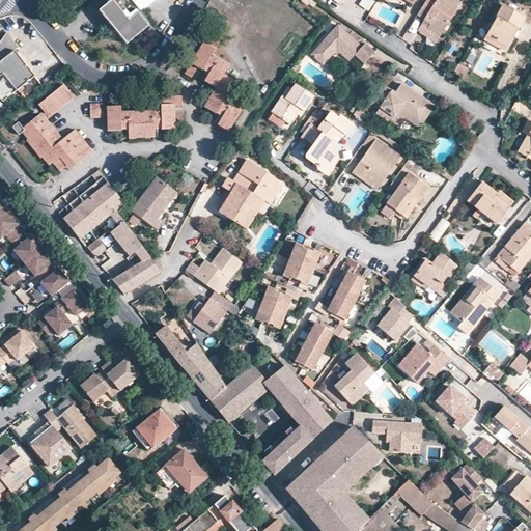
[(149,27),(139,14),(155,0),(108,0),(110,2),(100,11),(127,45),(149,27)]
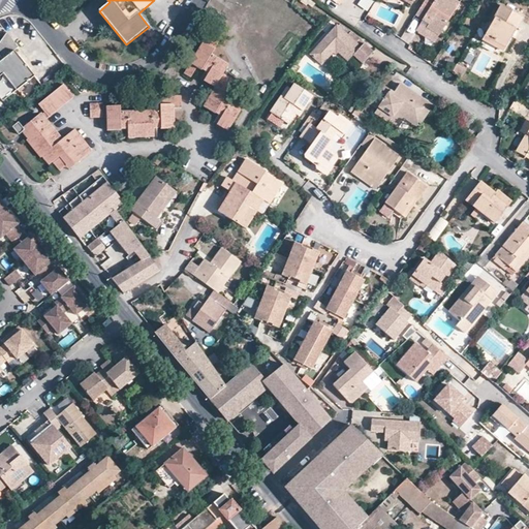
[(367,11),(374,0),(360,0),(358,5),(367,11)]
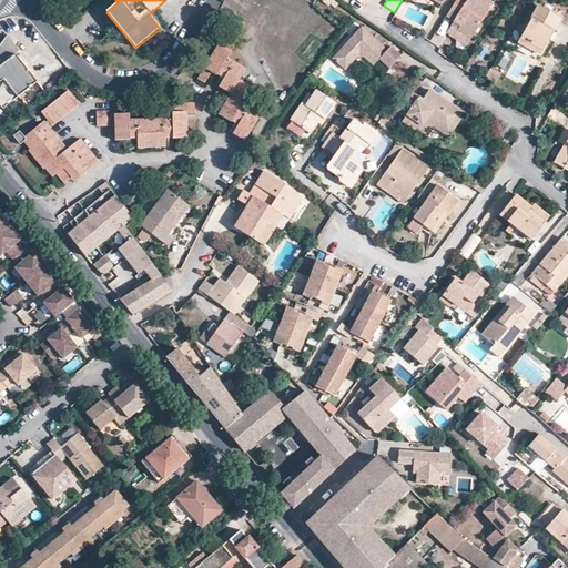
[(457,16),(464,20),(460,26),(459,29),(473,38),(494,3),(487,0),(465,0),(466,0),(465,0),(455,0),(455,1),(446,16),(454,20),(457,16)]
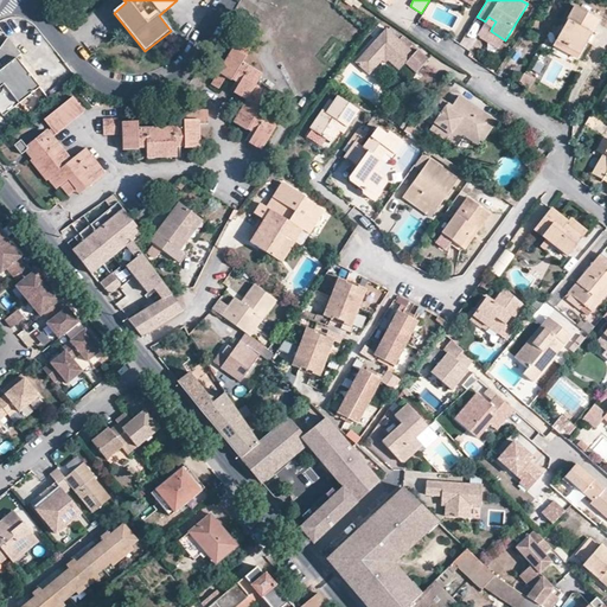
[(579,55),(586,43),(590,33),(598,19),(574,6),(555,42),(562,45),(579,55)]
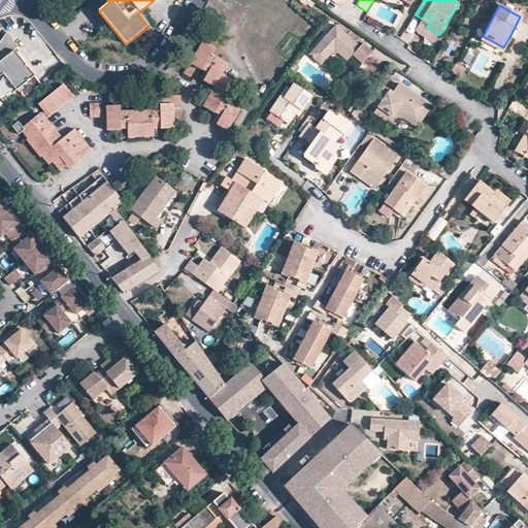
[(434,42),(439,35),(427,27),(429,23),(431,19),(425,14),(422,19),(415,30),(434,42)]
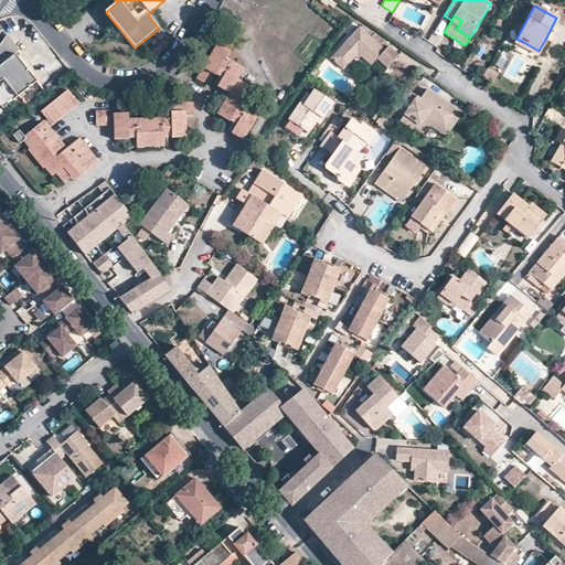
[(359,53),(362,55),(371,64),(377,57),(385,49),(359,25),(331,56),(343,68),(355,55),(359,53)]
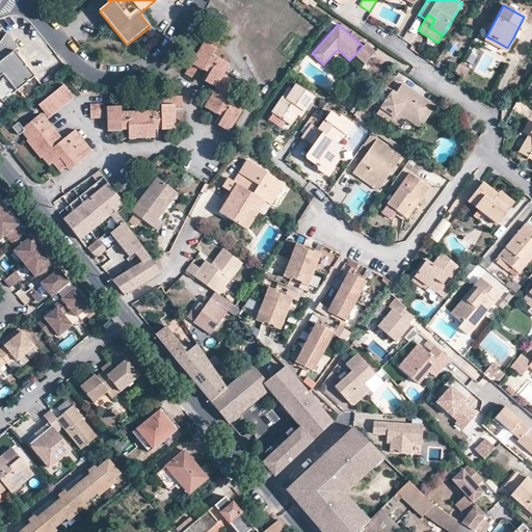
[(0,61),(0,100),(6,107),(9,104),(6,101),(35,77),(15,51),(18,48),(6,32),(0,44),(0,55),(3,60),(0,61)]
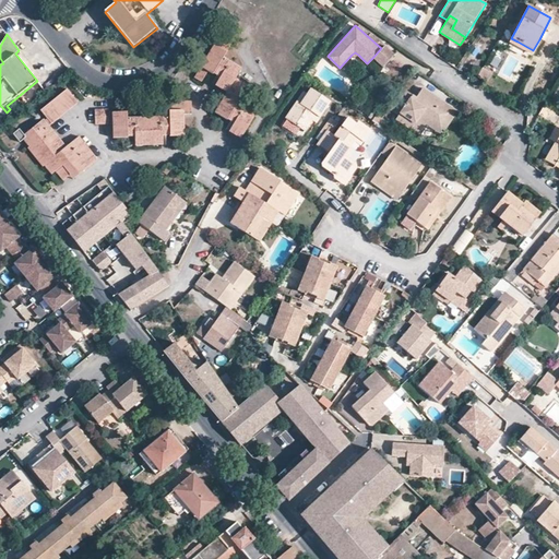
[(229,128),(240,137),(254,115),(236,103),(247,85),(235,78),(240,68),(223,57),(230,45),(219,37),(194,76),(202,81),(209,71),(213,73),(214,71),(216,68),(222,72),(221,74),(221,75),(219,76),(218,79),(217,80),(228,87),(226,91),(214,110),(225,118),(226,116),(228,113),(229,113),(236,118),(234,121),(233,122),(232,125),(230,126),(229,128)]
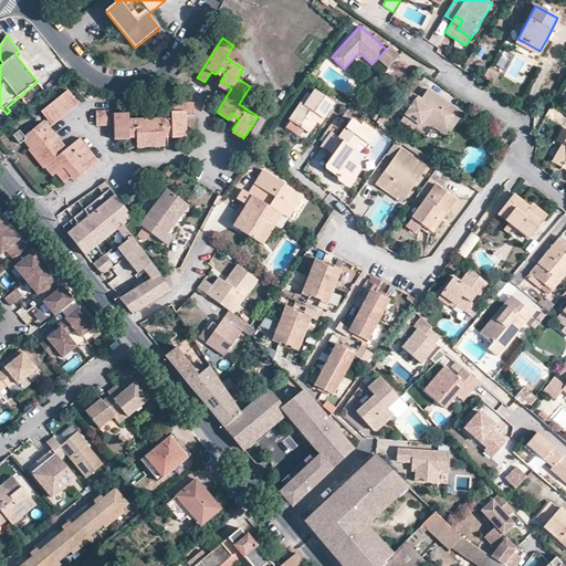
[(540,51),(524,42),(522,46),(537,54),(540,51)]
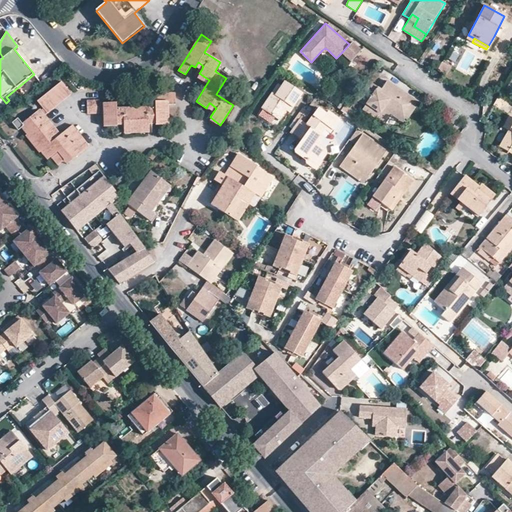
[(349,44),(342,52),(351,60),(361,49),(352,41),(349,44)]
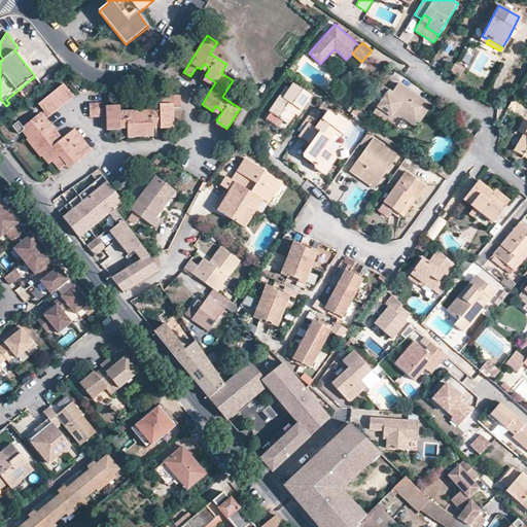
[(352,54),(346,60),(356,68),(361,62),(352,54)]
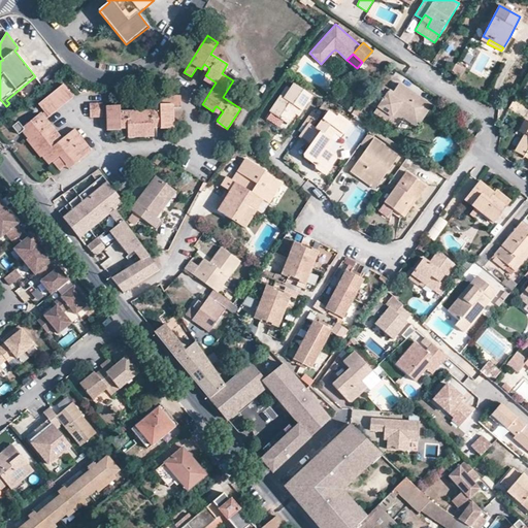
[(293,63),(288,69),(293,73),(298,66),(293,63)]
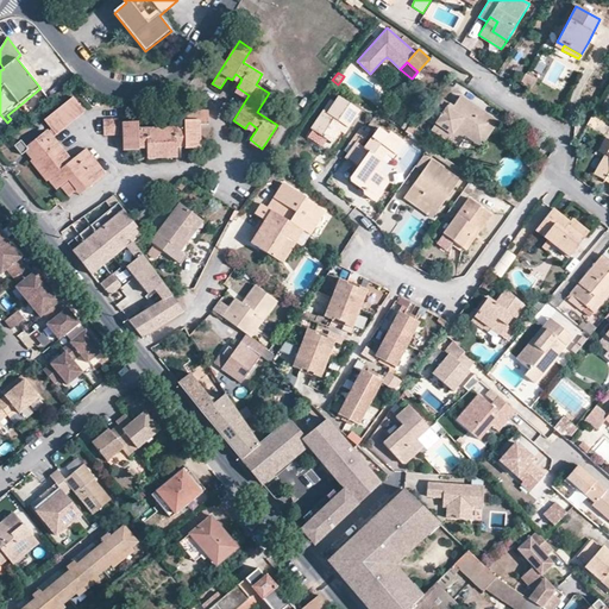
[(520,82),(531,88),(535,79),(526,73),(520,82)]
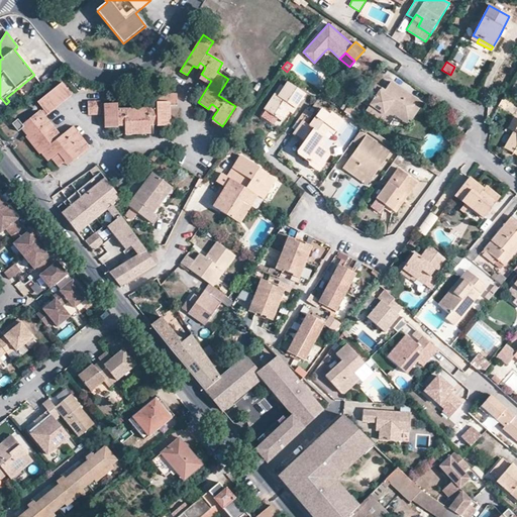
[(199,77),(209,84),(211,81),(201,74),(200,76),(199,77)]
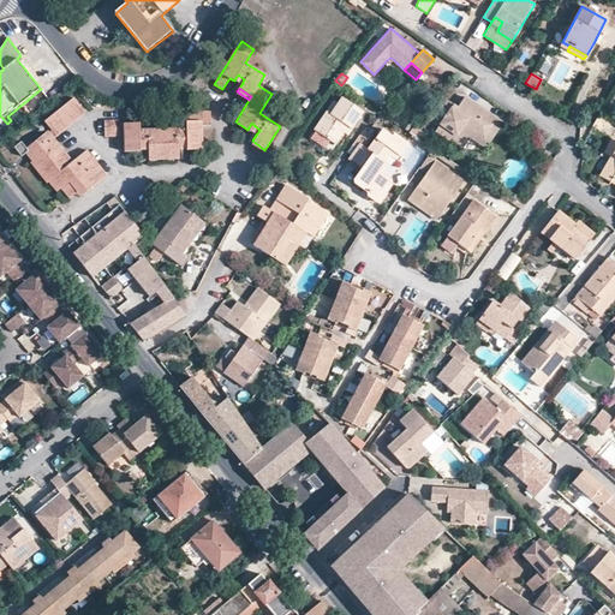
[(42,119),(54,133),(84,111),(72,95),(42,119)]
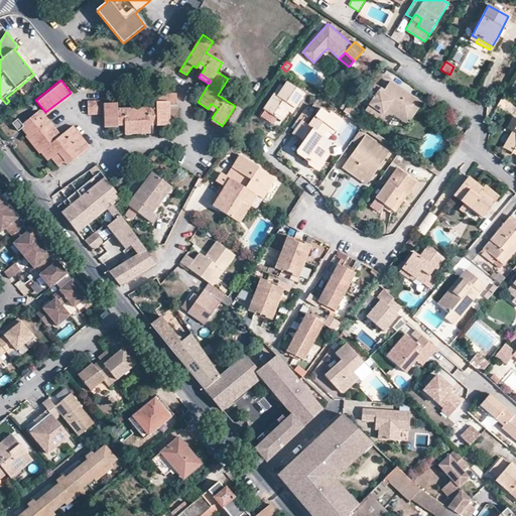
[(410,110),(415,113),(422,103),(411,95),(409,98),(408,98),(402,100),(402,99),(400,89),(400,88),(390,81),(384,90),(371,81),(359,99),(368,105),(366,109),(388,125),(395,115),(397,117),(397,116),(400,112),(410,111),(410,110)]
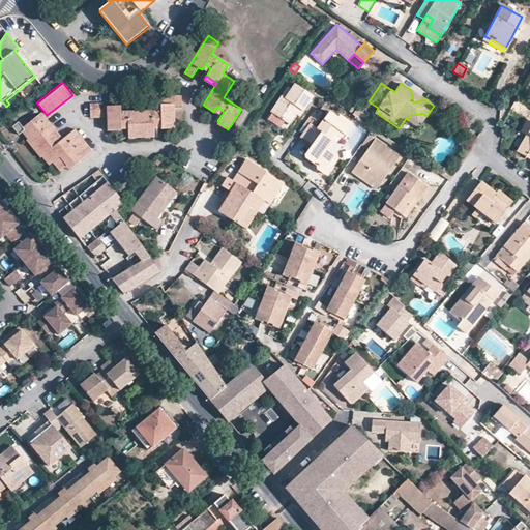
[(286,98),(282,95),(271,112),(290,124),(296,114),(299,110),(303,112),(314,96),(295,84),(292,89),(286,98)]
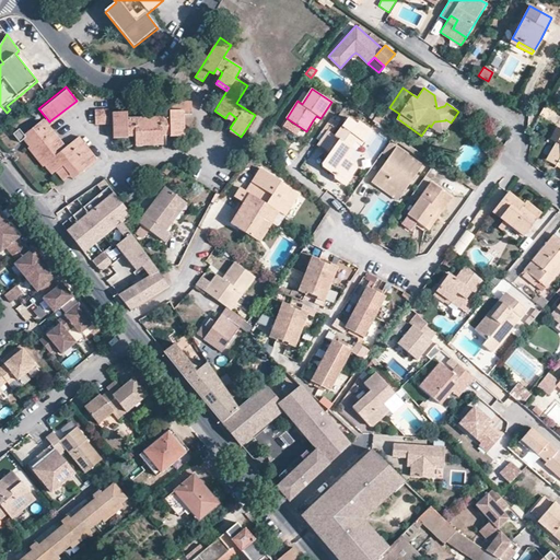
[(304,91),(298,101),(302,104),(308,94),(304,91)]
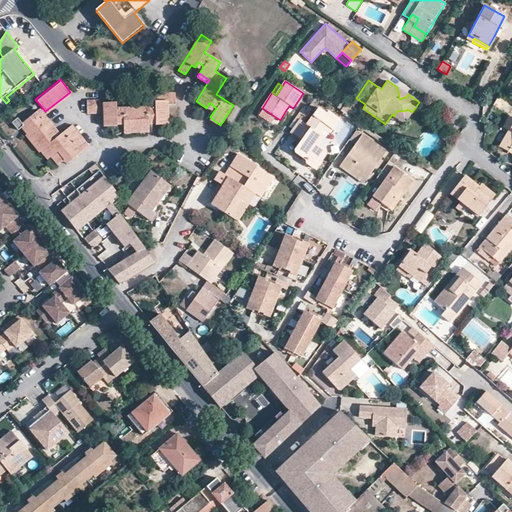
[(404,92),(397,87),(397,88),(399,98),(399,99),(405,97),(406,97),(408,94),(404,92)]
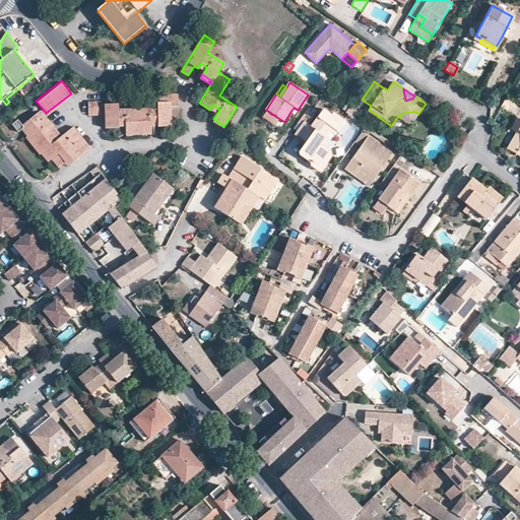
[(156,122),(156,126),(169,126),(168,106),(176,106),(176,93),(155,94),(155,108),(117,109),(117,104),(104,104),(104,116),(105,128),(117,127),(117,123),(124,123),(124,127),(124,129),(124,131),(135,131),(149,131),(149,128),(149,126),(149,122),(156,122)]
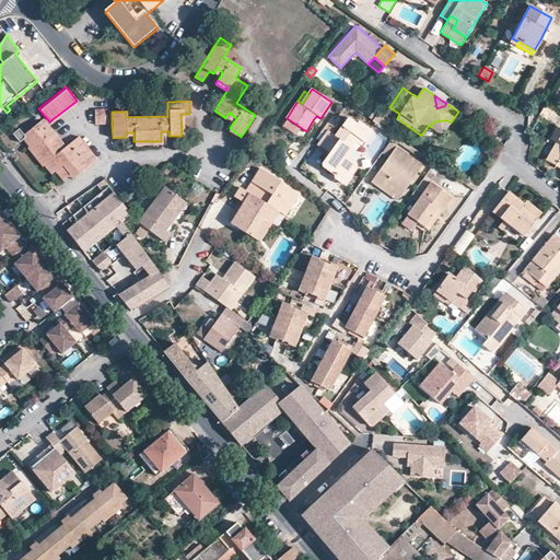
[(550,113),(555,116),(559,108),(547,102),(539,115),(547,118),(550,113)]
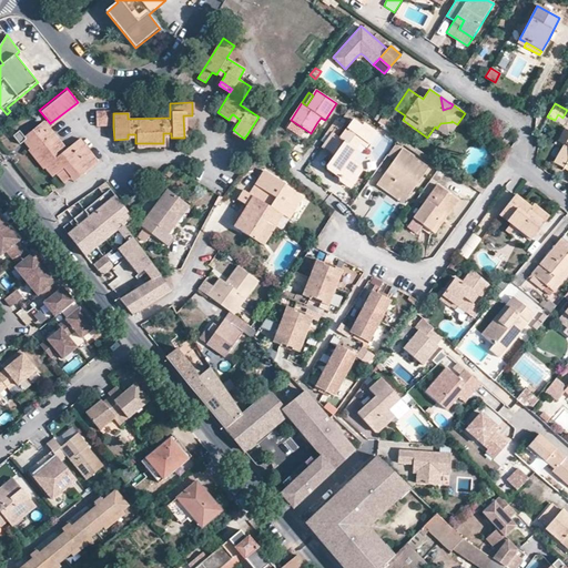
[(109,127),(108,113),(108,110),(94,110),(95,127),(109,127)]
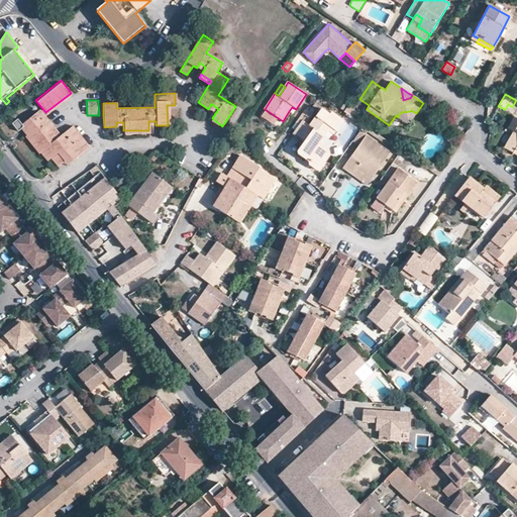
[(66,159),(69,162),(89,146),(71,124),(60,133),(38,108),(22,120),(28,129),(24,133),(46,161),(50,158),(57,166),(62,162),(66,159)]
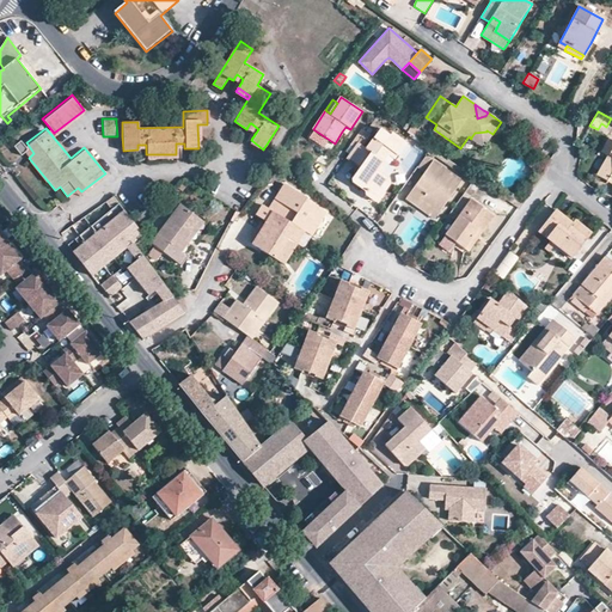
[(387,177),(381,172),(387,164),(383,161),(390,153),(396,158),(407,142),(392,132),(390,135),(380,129),(366,148),(361,146),(371,134),(366,130),(347,157),(360,167),(352,178),(353,184),(357,187),(361,187),(363,188),(365,197),(372,202),(378,201),(390,185),(387,177)]
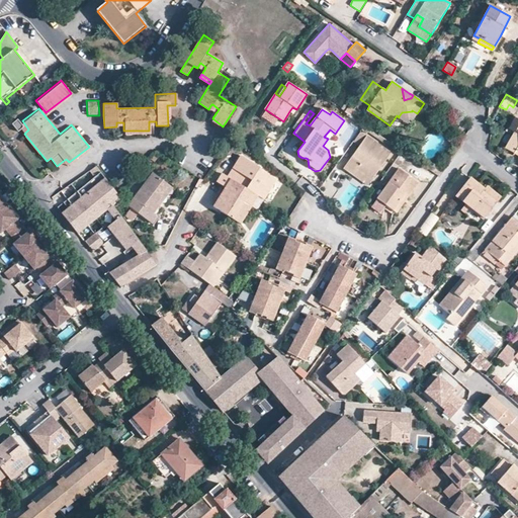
[(409,124),(417,113),(412,110),(412,111),(402,112),(399,116),(399,117),(409,124)]
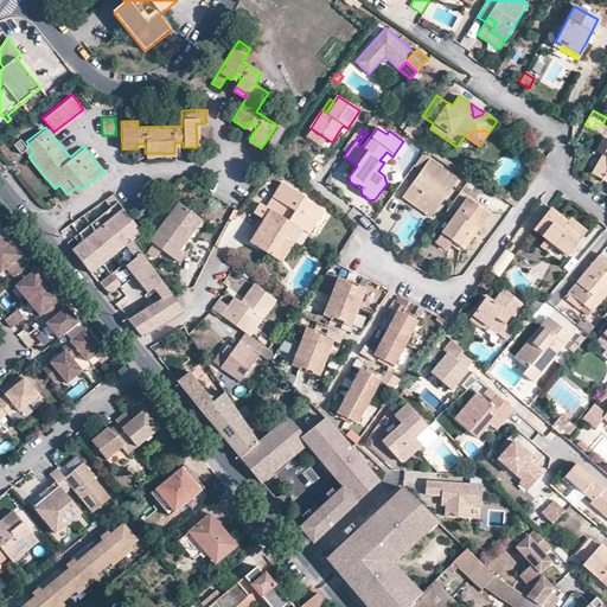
[(606,174),(606,136),(605,135),(596,149),(604,154),(593,174),(602,179),(606,174)]
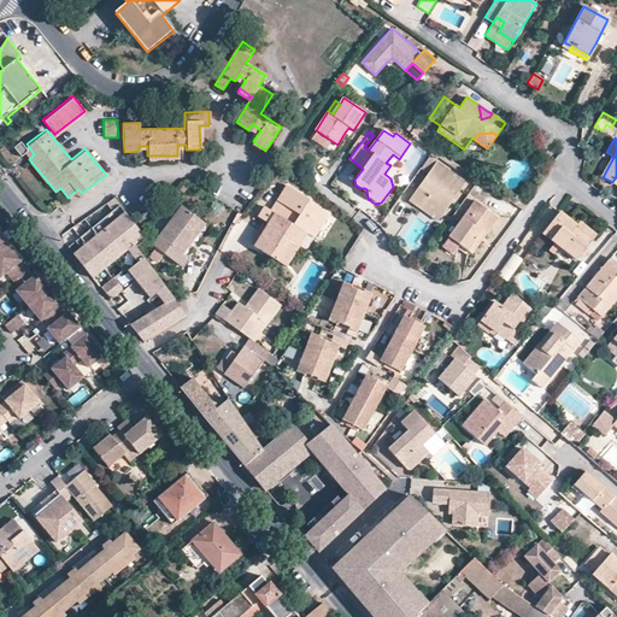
[(21,156),(27,151),(19,141),(12,147),(21,156)]
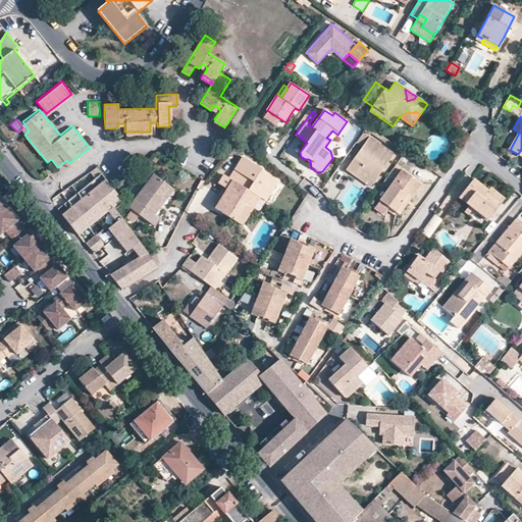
[(223,129),(224,127),(214,119),(213,120),(212,122),(223,129)]
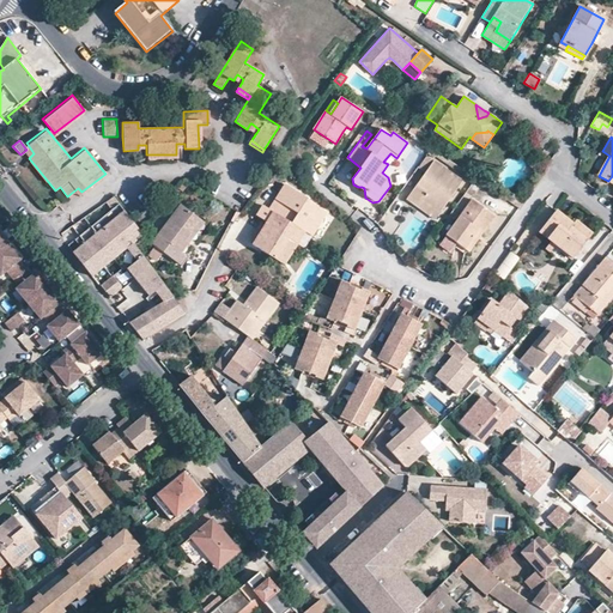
[(428,153),(436,158),(439,152),(431,147),(428,153)]
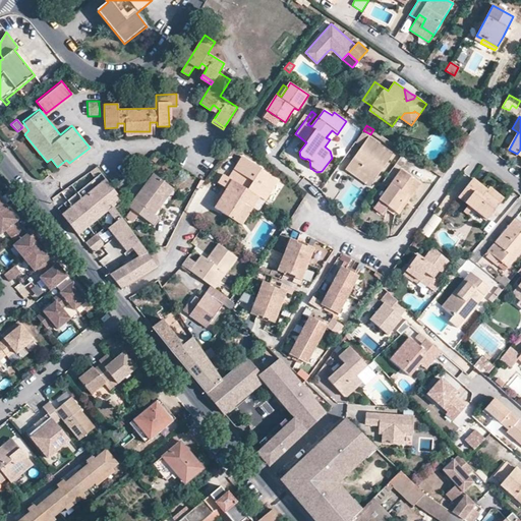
[(363,174),(373,181),(392,155),(381,147),(368,137),(346,170),(353,175),(357,170),(363,174)]
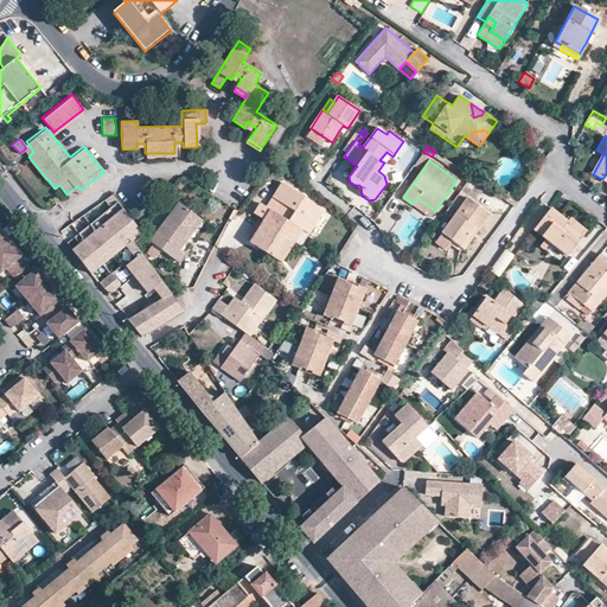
[(467,181),(472,176),(465,171),(460,176),(467,181)]
